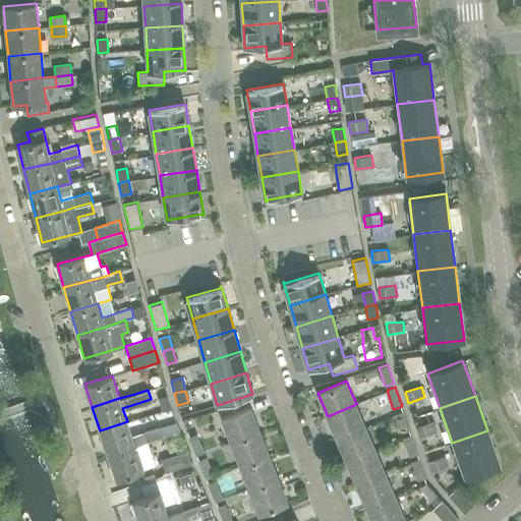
[(247,402),(221,410),(223,417),(221,417),(231,442),(259,430),(250,406),(249,407),(247,402)]
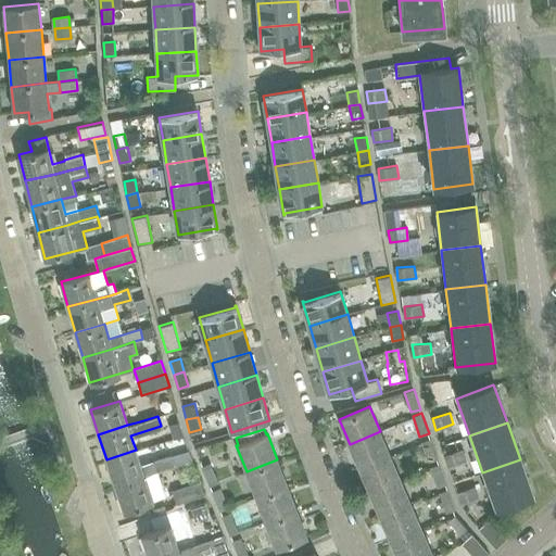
[(390,456),(380,431),(350,444),(359,469),(390,456)]
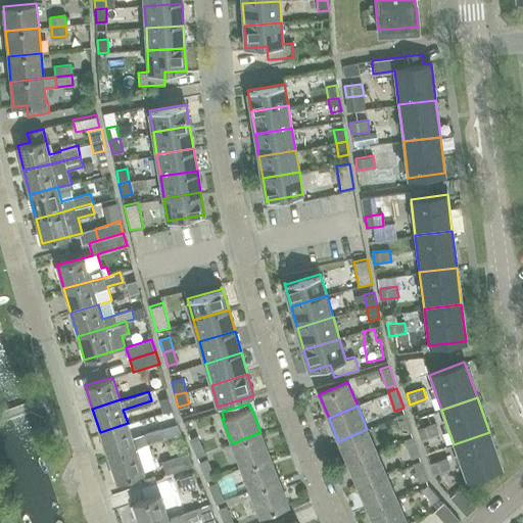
[(412,431),(406,413),(396,416),(402,434),(412,431)]
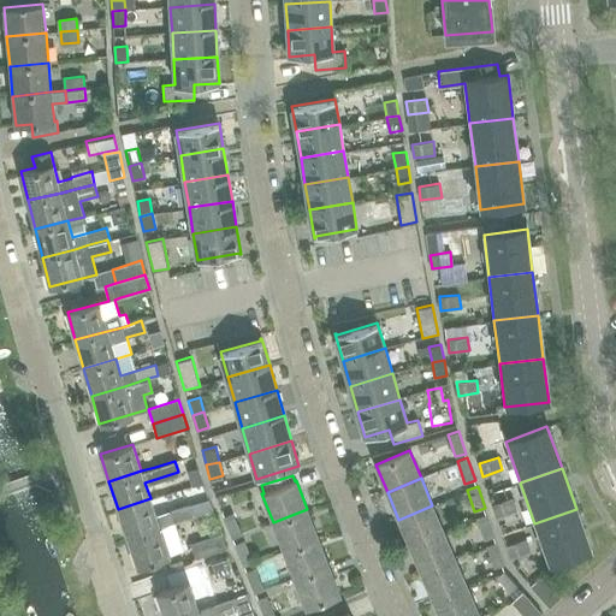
[(516,510),(511,497),(492,504),(497,517),(516,510)]
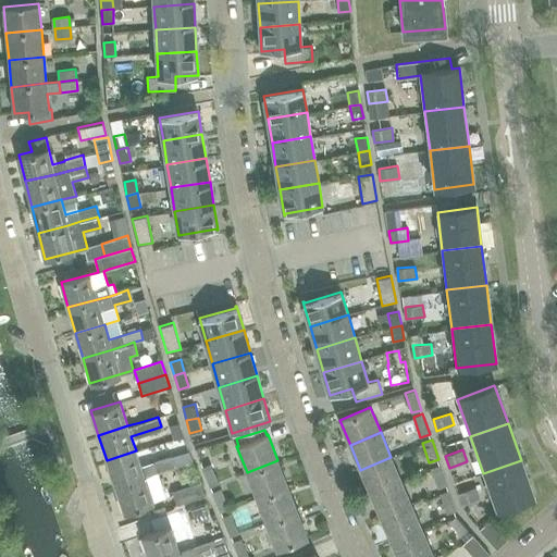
[(145,477),(157,472),(193,460),(189,452),(171,457),(171,456),(140,466),(136,450),(107,460),(115,485),(145,477)]
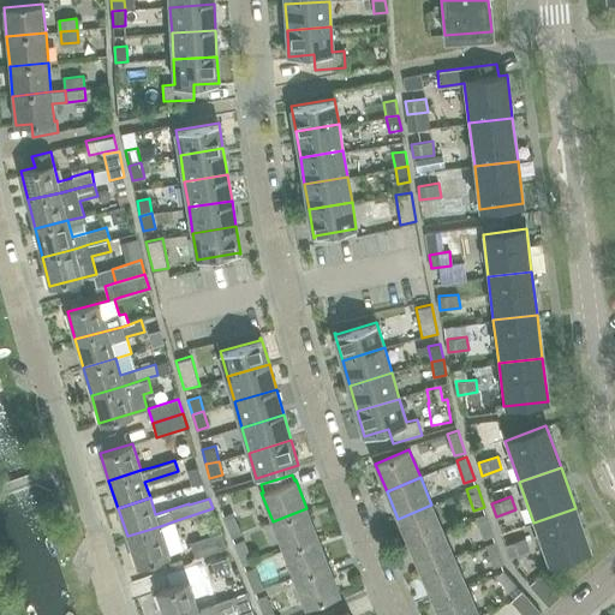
[(398,519),(410,547),(445,533),(431,505),(398,519)]
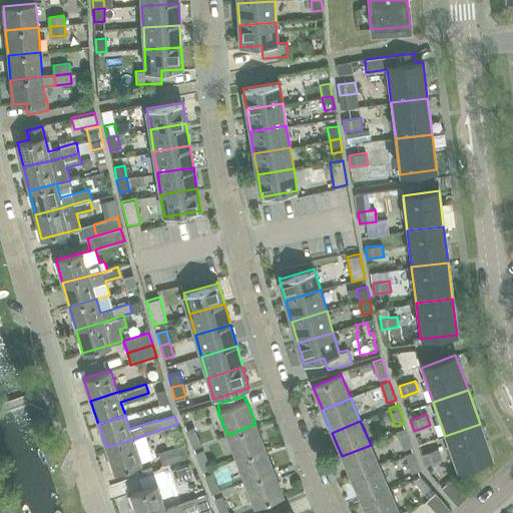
[(265,447),(255,424),(227,435),(236,458),(265,447)]
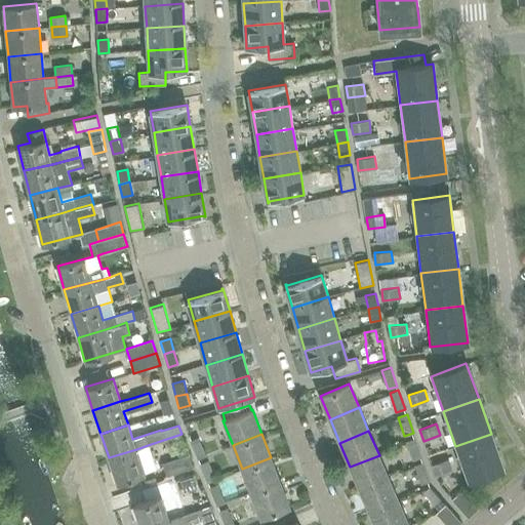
[(503,469),(491,434),(455,446),(468,481),(503,469)]
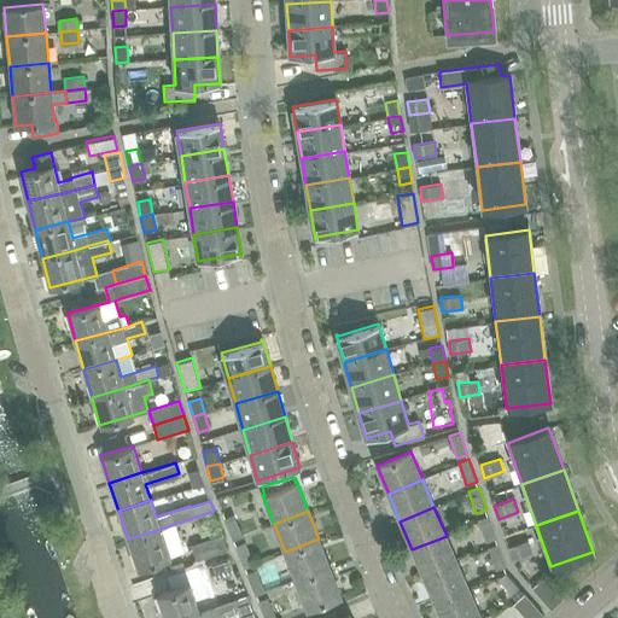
[(233,540),(243,536),(234,514),(225,518),(233,540)]
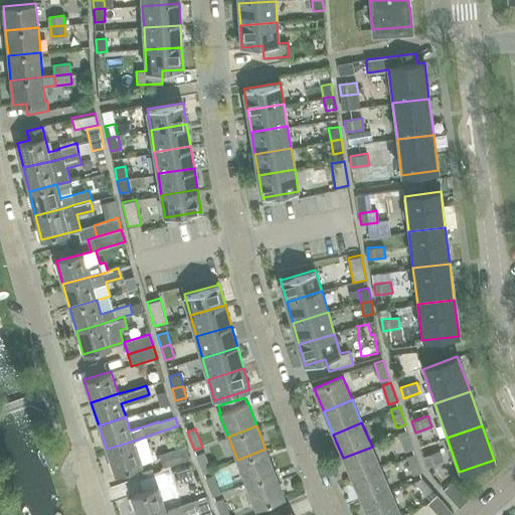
[(404,452),(413,449),(407,430),(398,433),(404,452)]
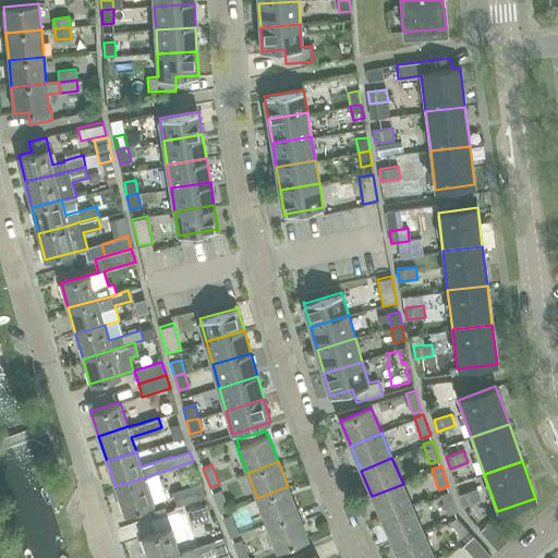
[(153,501),(145,477),(116,486),(123,511),(153,501)]
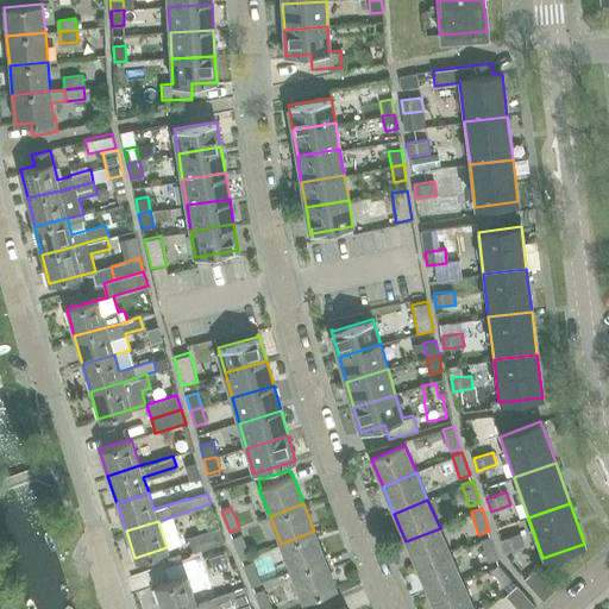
[(193,550),(221,540),(218,527),(188,537),(193,550)]
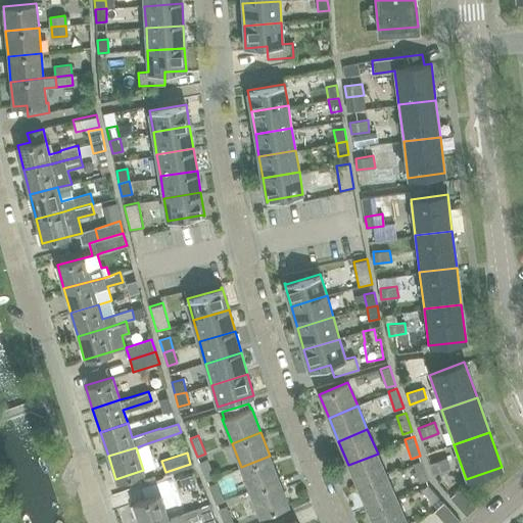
[(348,465),(359,488),(387,477),(378,454),(348,465)]
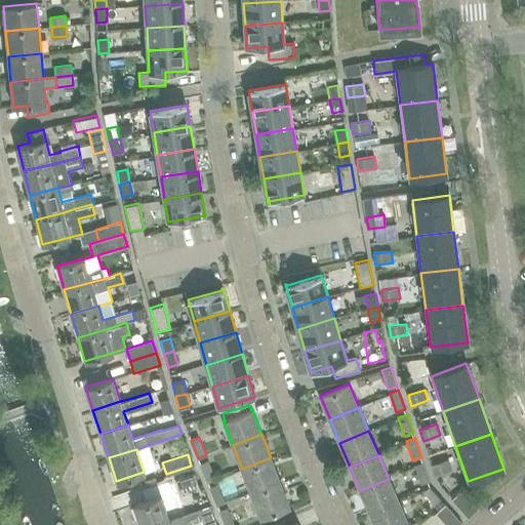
[(207,456),(200,459),(208,482),(216,479),(207,456)]
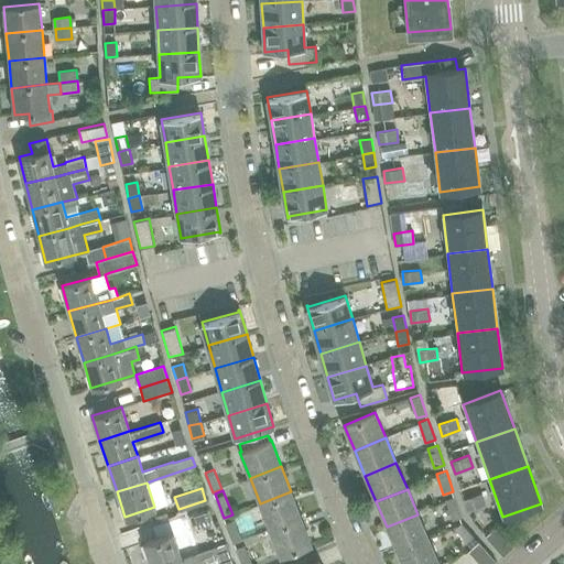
[(270,530),(301,518),(291,491),(260,503),(270,530)]
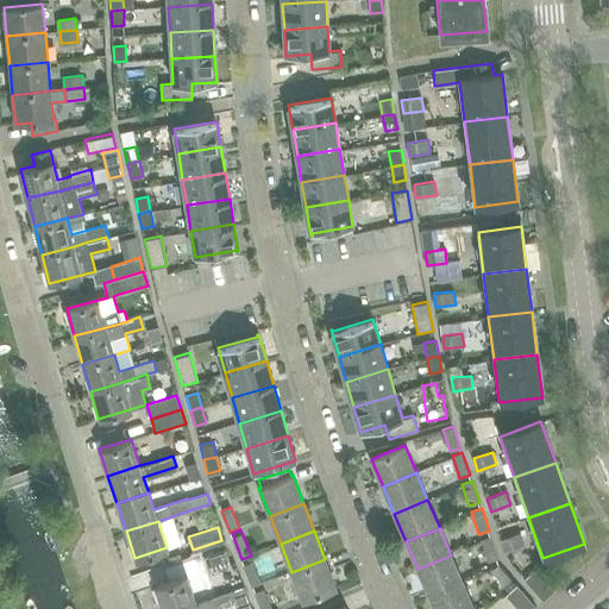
[(506,552),(525,546),(520,533),(501,539),(506,552)]
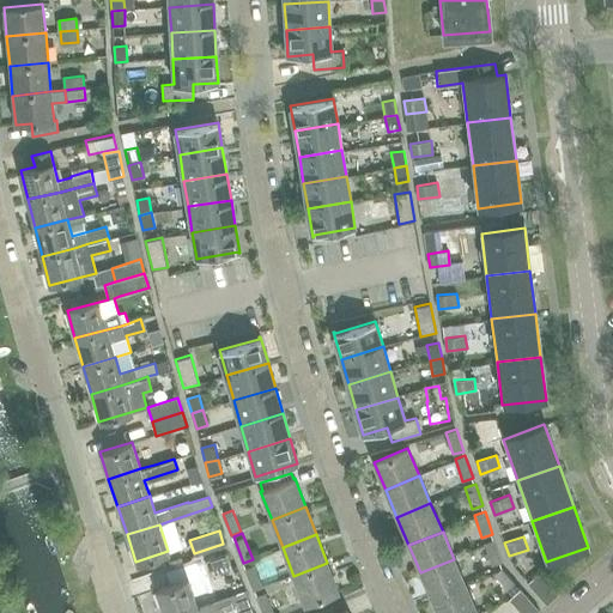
[(495,539),(484,542),(492,565),(502,562),(495,539)]
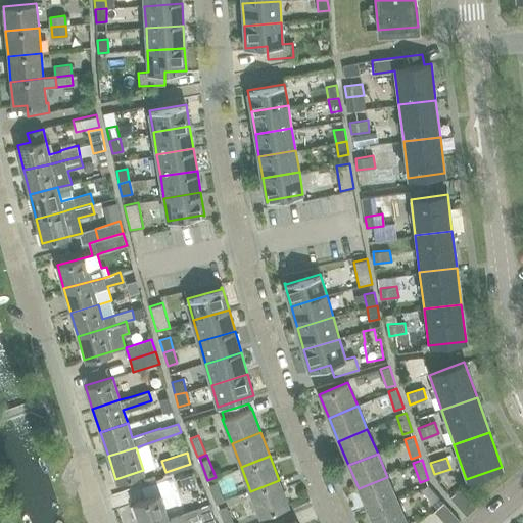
[(197,484),(193,472),(169,480),(173,492),(197,484)]
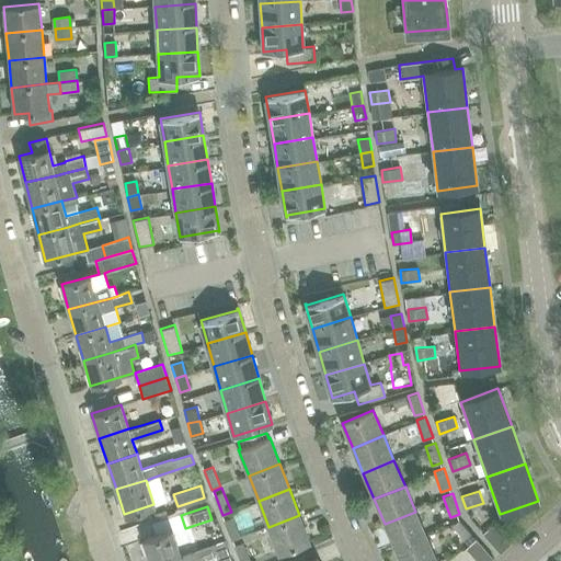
[(385,524),(396,549),(425,536),(415,512),(385,524)]
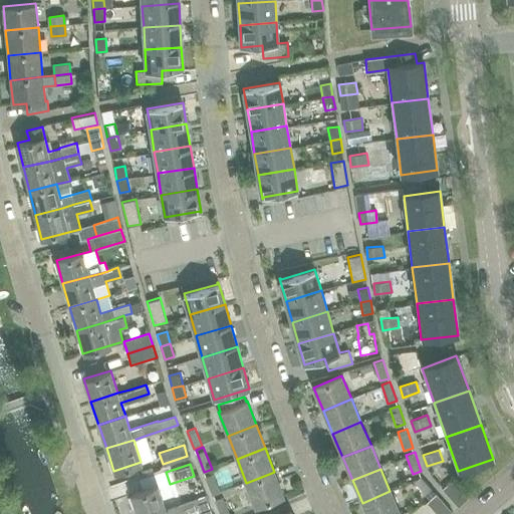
[(283,495),(274,472),(246,483),(255,506),(283,495)]
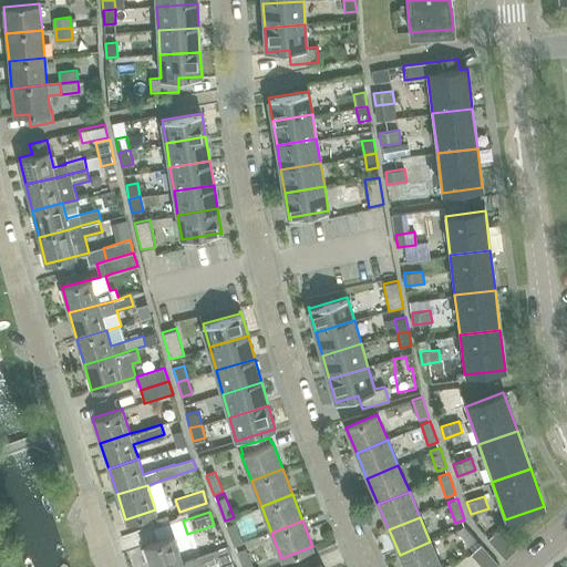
[(236,522),(226,526),(235,546),(244,543),(236,522)]
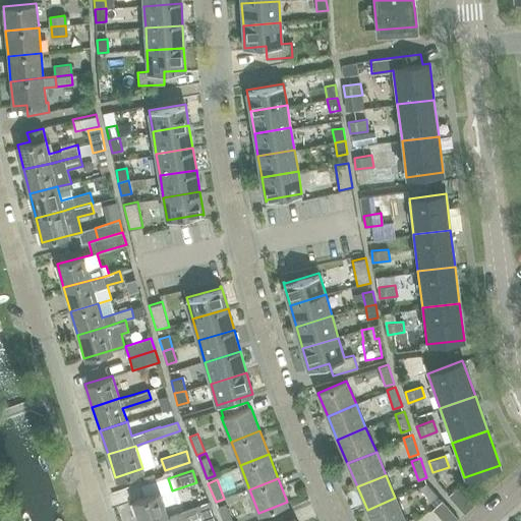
[(432,502),(439,496),(426,482),(418,487),(432,502)]
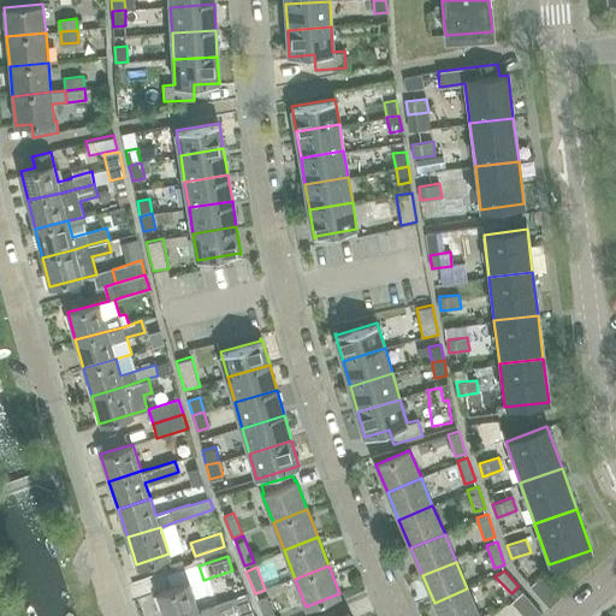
[(560,598),(542,579),(531,588),(549,608),(560,598)]
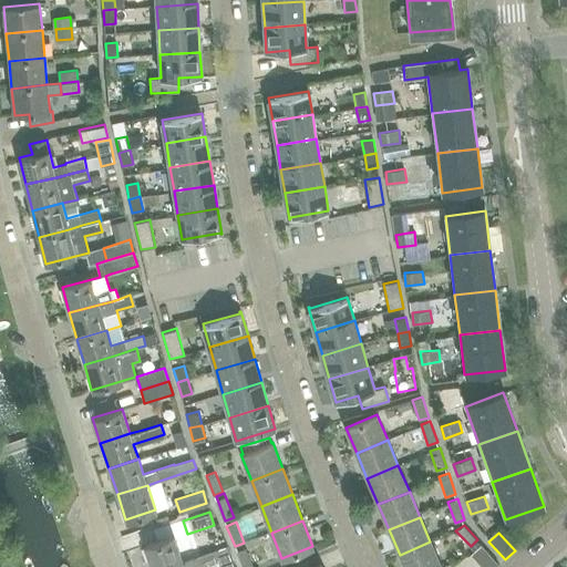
[(153,566),(163,566),(182,560),(173,535),(145,545),(153,566)]
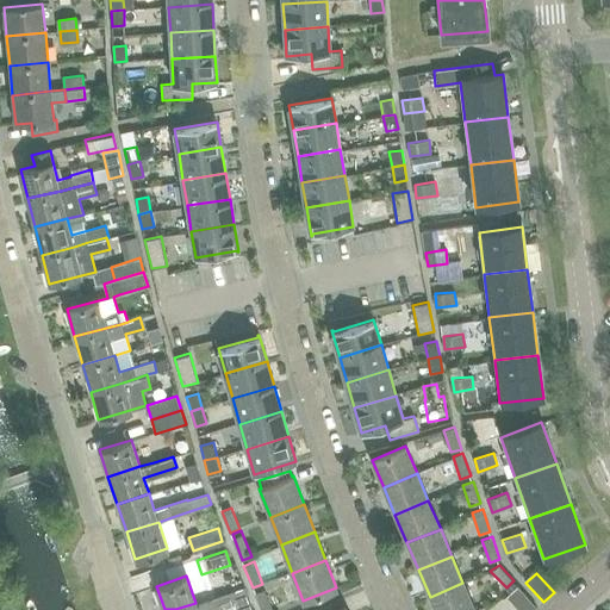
[(474,609),(473,608),(484,604),(480,595),(470,599),(462,583),(430,597),(435,609),(474,609)]
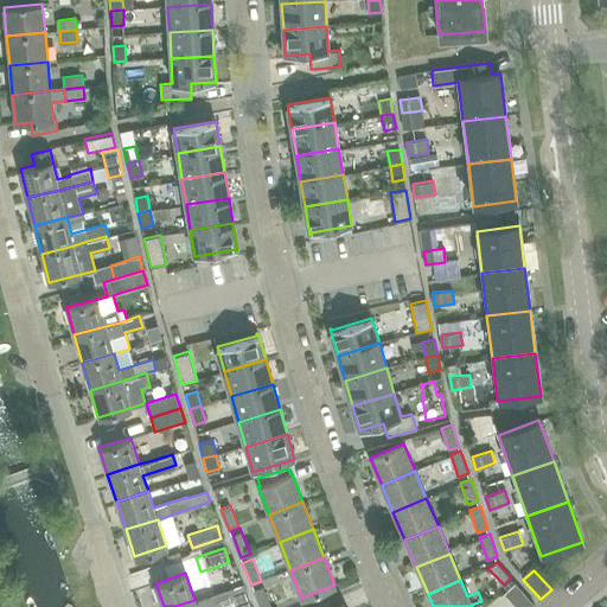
[(260,606),(272,606),(263,586),(254,590),(260,606)]
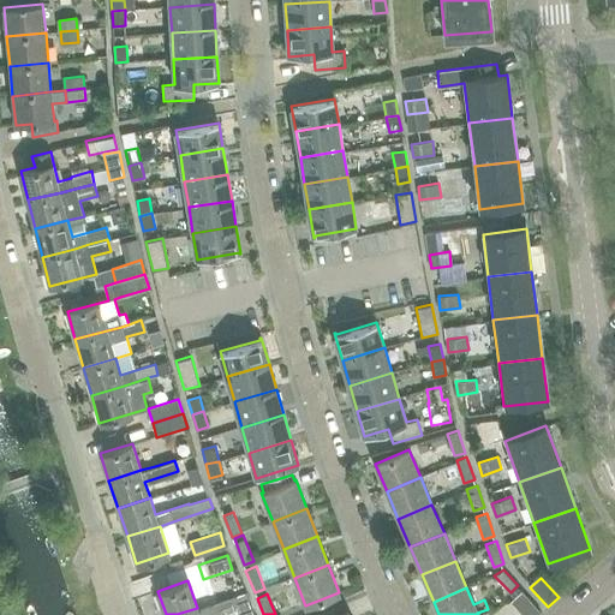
[(538,614),(541,614),(523,595),(511,605),(519,614),(538,614)]
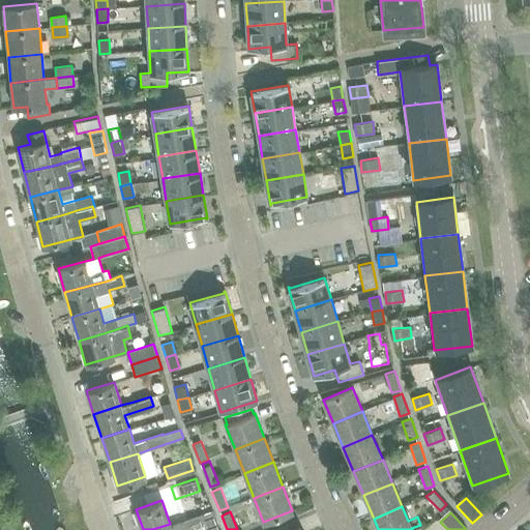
[(152,529),(183,529),(202,524),(199,514),(181,521),(170,524),(152,529)]
